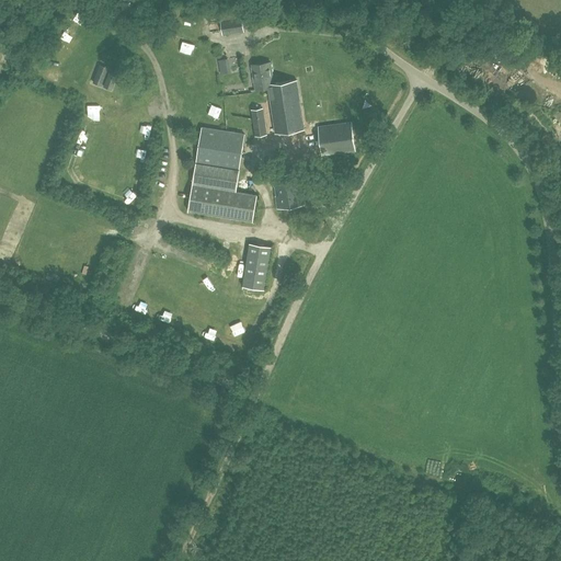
[(245,32),(243,18),(220,21),(224,35),(245,32)]
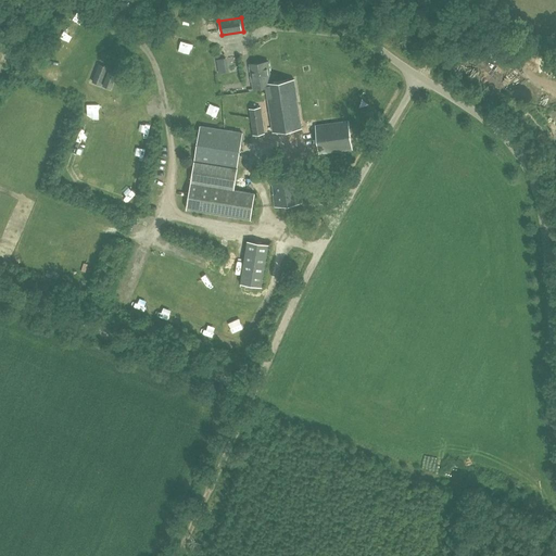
[(217,60),(218,74),(228,72),(226,59),(217,60)]
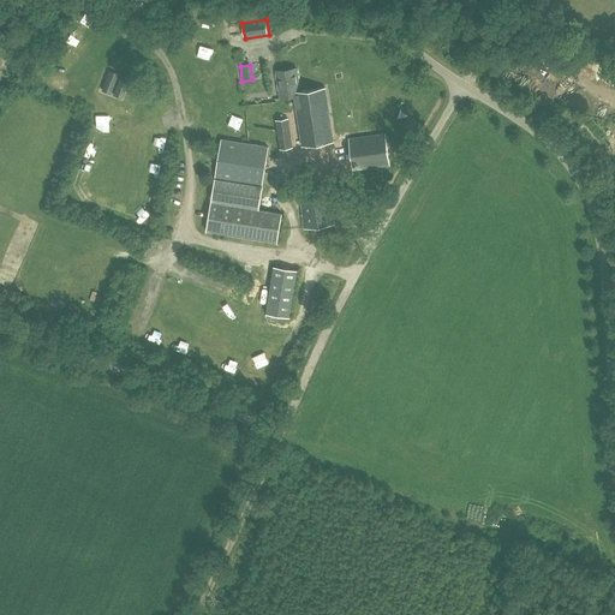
[(294,96),(298,120),(303,147),(334,141),(330,114),(326,88),(300,91),(297,69),(276,72),(280,99),(294,96)]
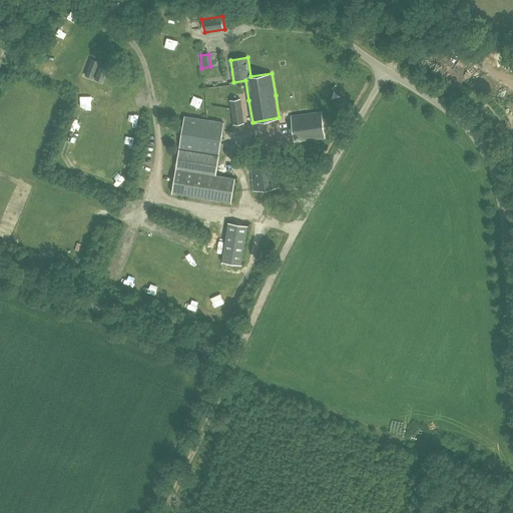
[(245,122),(241,98),(229,100),(233,125),(245,122)]
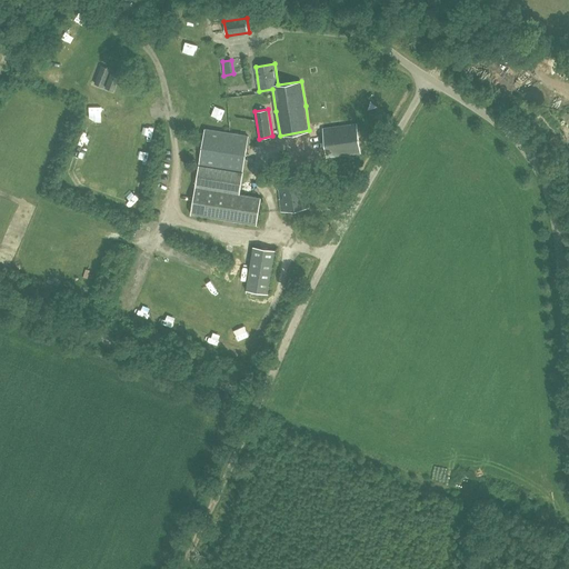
[(327,157),(360,152),(357,125),(323,129),(327,157)]
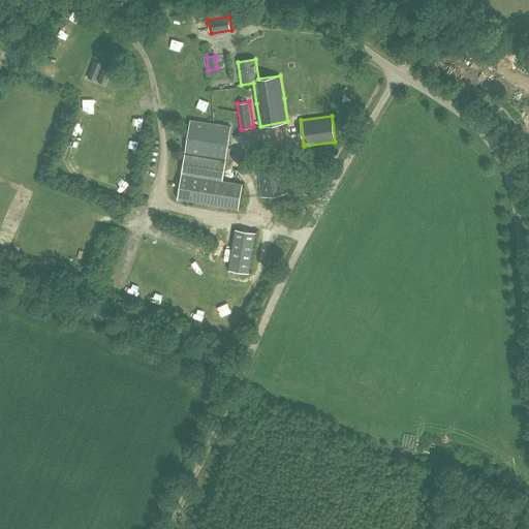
[(240,209),(243,184),(223,181),(231,127),(214,124),(190,120),(178,198),(240,209)]
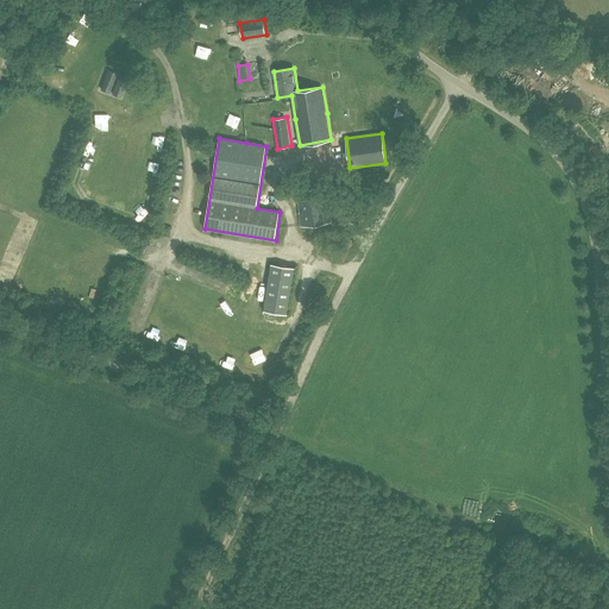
[(331,221),(326,186),(297,190),(302,226),(331,221)]
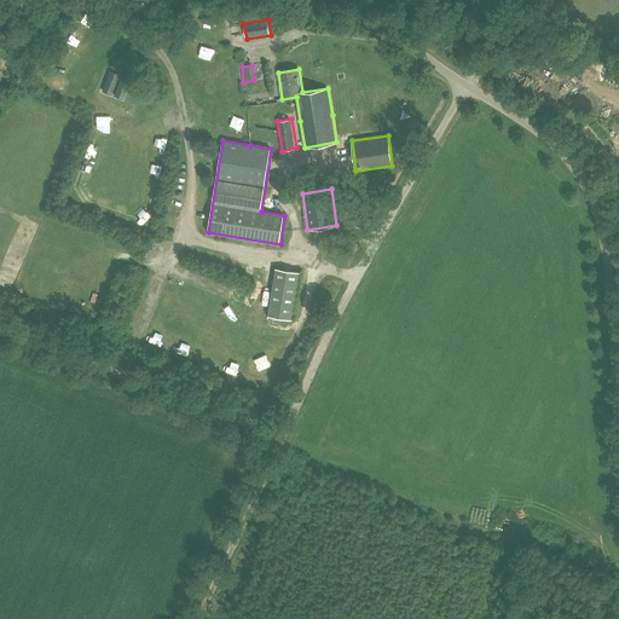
[(300,272),(276,267),(268,317),(293,320),(300,272)]
